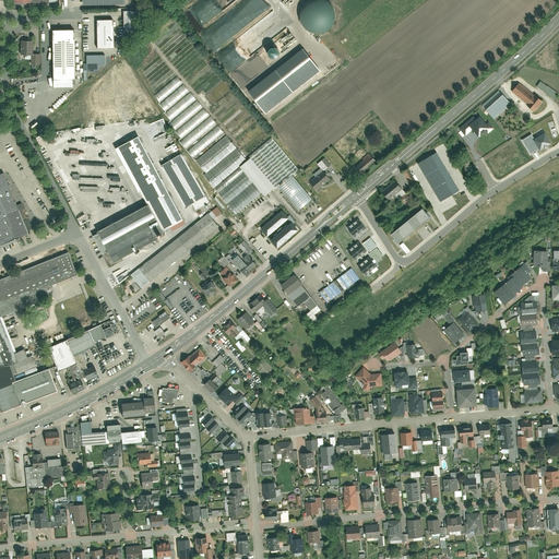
[(335,18),(336,12),(334,6),(331,1),(330,0),(305,0),(304,1),(300,7),(299,12),(300,19),(302,23),(307,27),(312,31),(318,32),(323,31),(329,27),(333,23),(335,18)]
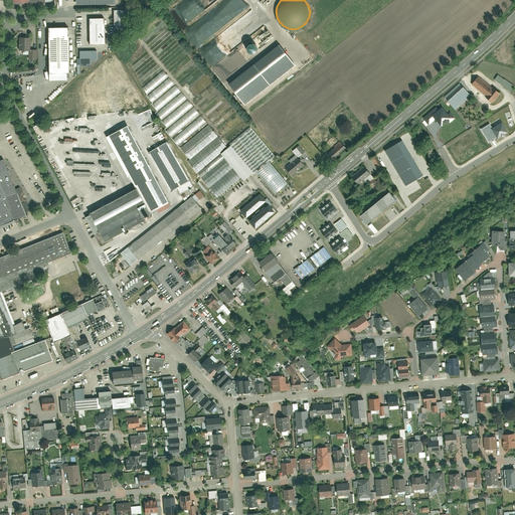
[(125,11),(114,11),(114,30),(125,30),(125,11)]
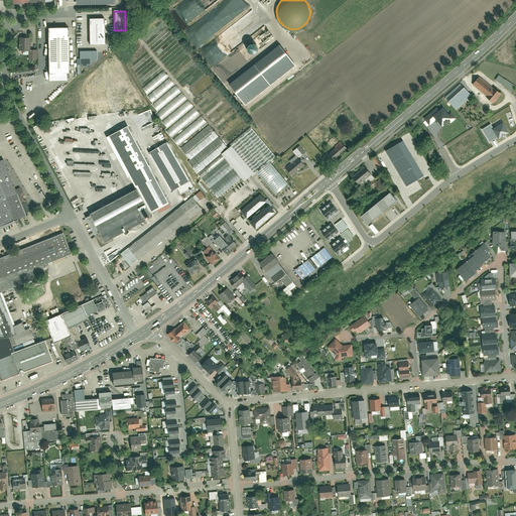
[(90,44),(105,44),(105,19),(90,19),(90,44)]
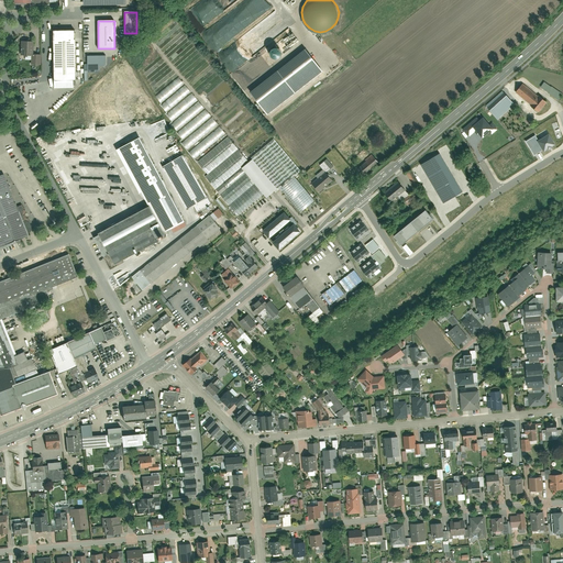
[(75,32),(53,32),(54,81),(75,81),(75,32)]
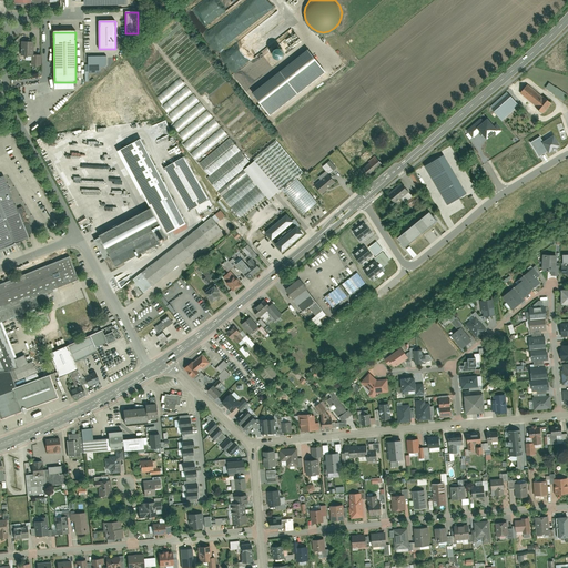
[(263,47),(269,50),(275,40),(272,37),(271,39),(267,37),(266,39),(265,39),(264,40),(262,38),(261,40),(261,41),(260,43),(262,44),(260,48),(262,50),(263,47)]
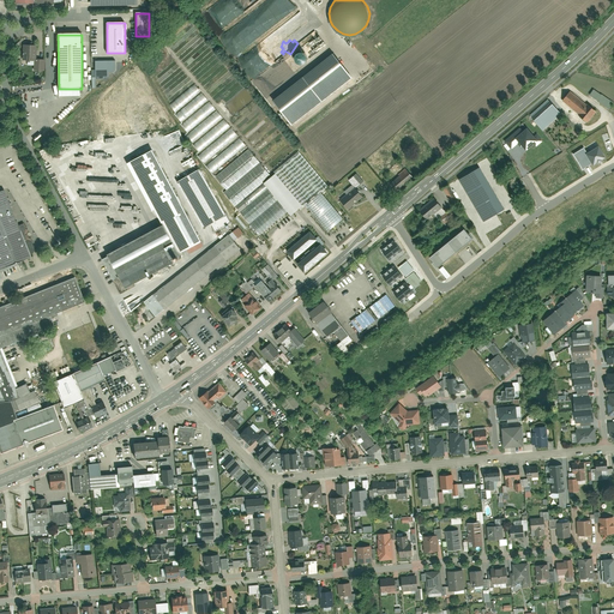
[(37,46),(23,46),(23,62),(34,64),(34,72),(44,72),(44,60),(36,60),(37,46)]
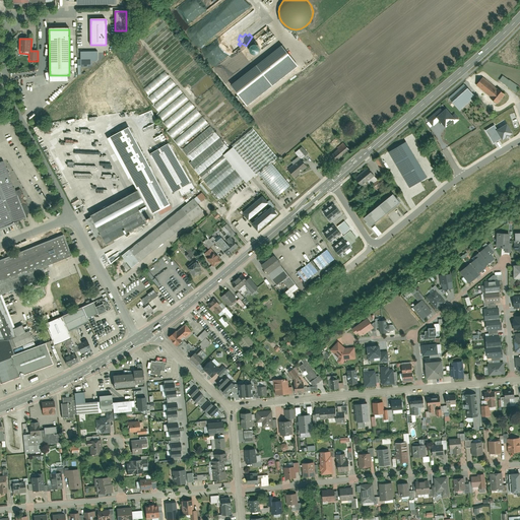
[(251,49),(257,55),(263,49),(257,43),(251,49)]
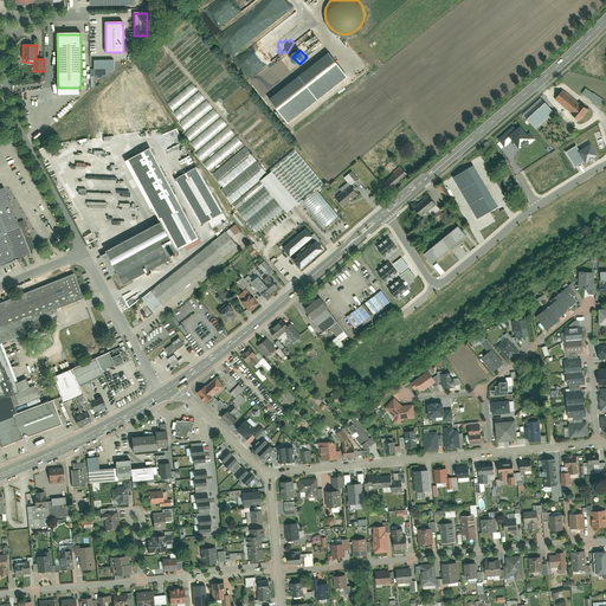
[(347,76),(331,57),(274,104),(288,122),(347,76)]
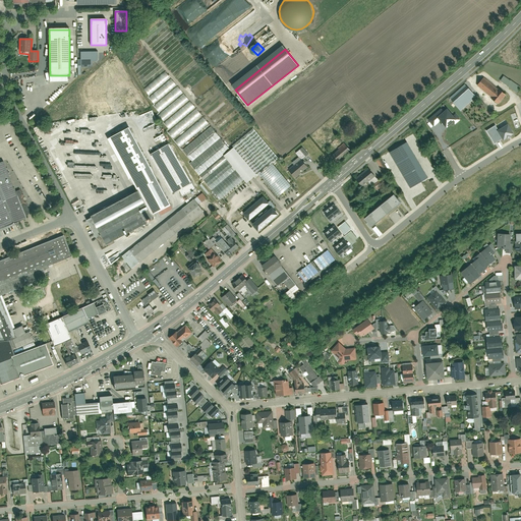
[(80,52),(80,68),(89,68),(89,66),(93,66),(93,62),(97,62),(99,60),(99,52),(80,52)]
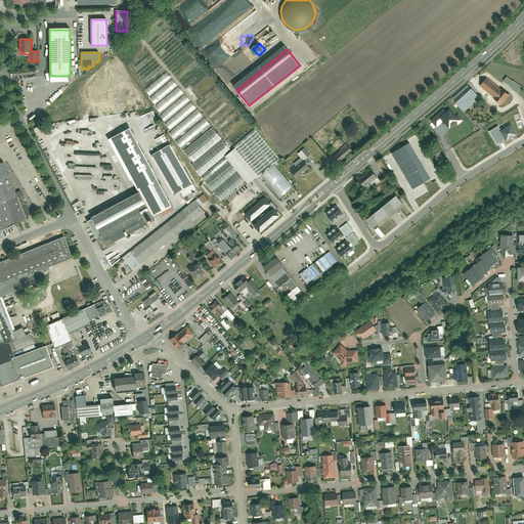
[(232,150),(166,71),(144,89),(150,96),(149,97),(156,105),(155,106),(161,114),(158,116),(170,130),(168,132),(193,163),(191,165),(232,213),(257,192),(249,183),(259,175),(260,176),(263,174),(274,165),(280,160),(255,129),(234,147),(232,150)]
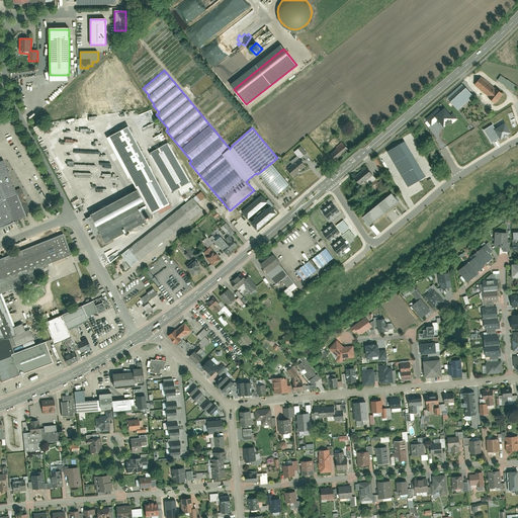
[(514,93),(517,88),(503,76),(499,81),(514,93)]
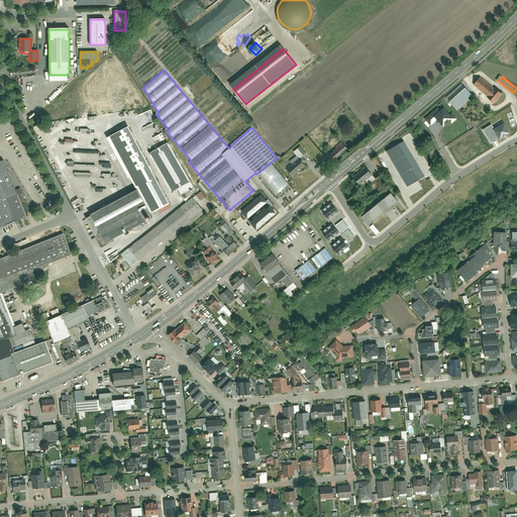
[(481,78),(474,86),(482,93),(496,104),(503,96),(488,84),(481,78)]
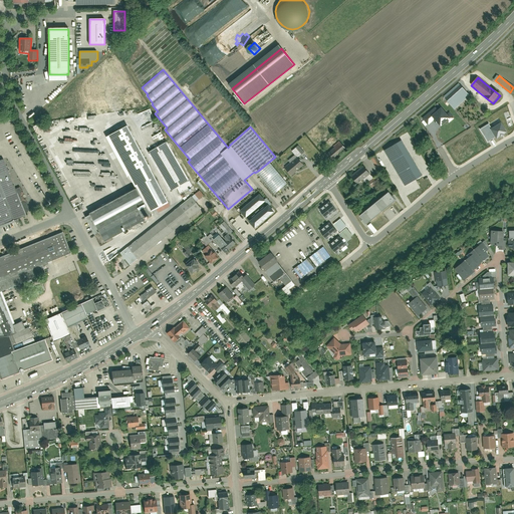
[(470,95),(460,85),(445,98),(455,109),(470,95)]
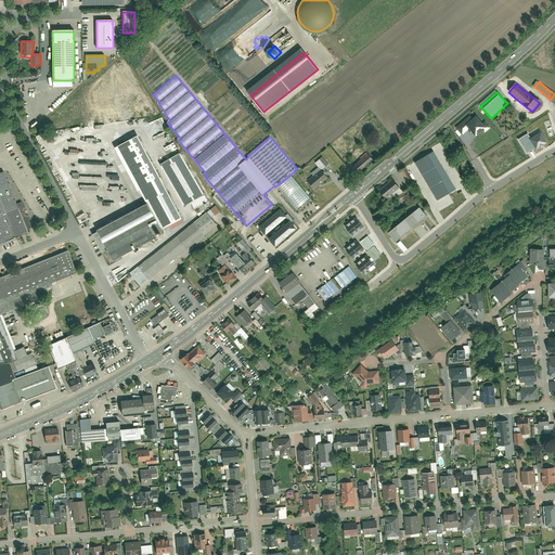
[(486,128),(476,116),(473,119),(469,116),(456,128),(462,136),(468,130),(470,133),(472,132),(476,137),(486,128)]
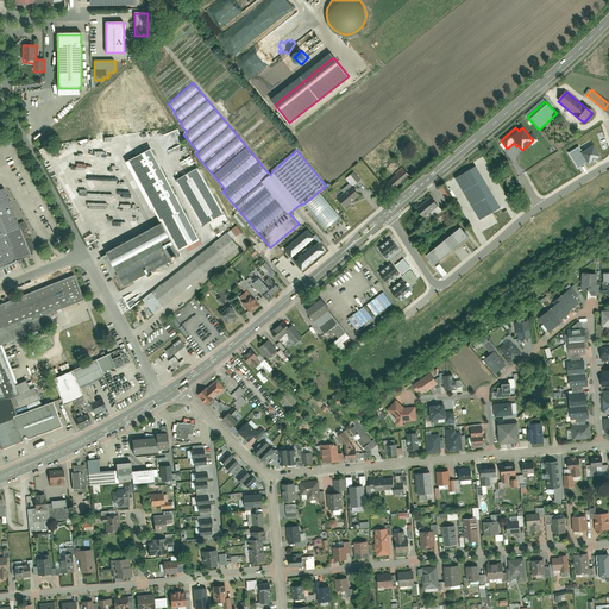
[(579,145),(570,152),(578,167),(588,162),(589,163),(601,156),(595,144),(583,151),(579,145)]
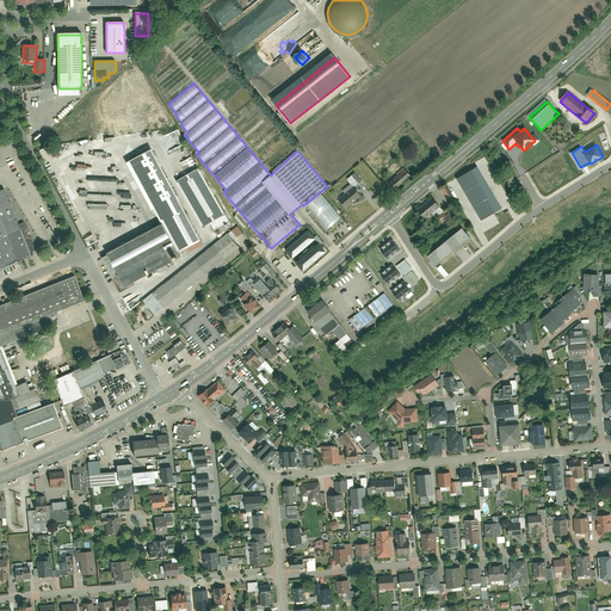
[(162,228),(104,260),(122,295),(136,287),(136,285),(181,260),(179,257),(203,245),(152,153),(128,165),(162,228)]
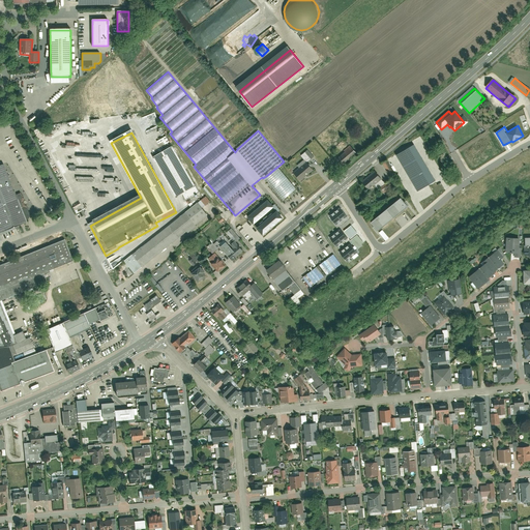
[(167,136),(158,141),(163,146),(170,142),(167,136)]
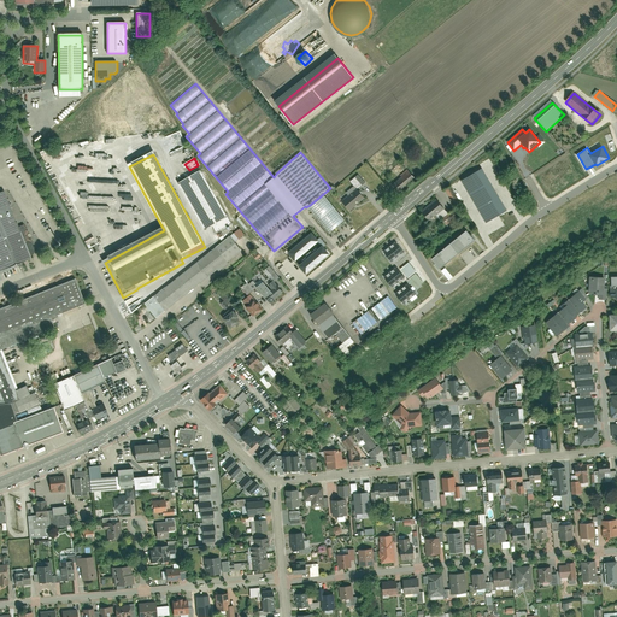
[(462,180),(486,221),(507,209),(482,168),(462,180)]
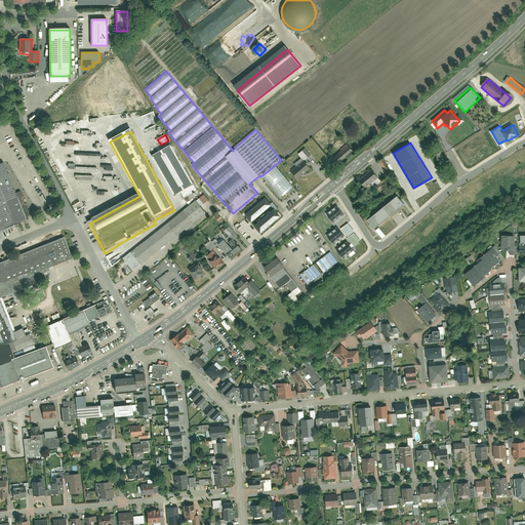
[(341,151),(335,157),(340,163),(354,151),(348,144),(340,150),(341,151)]
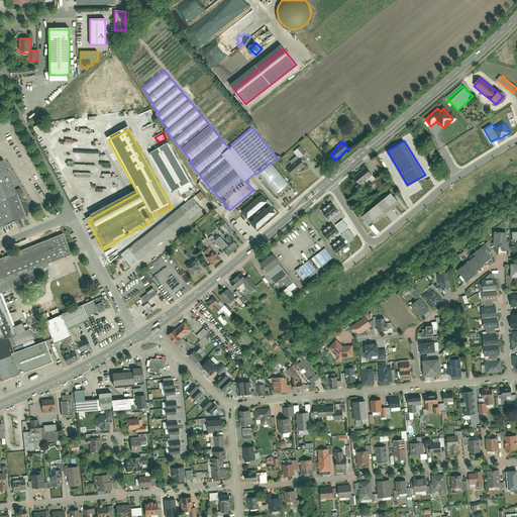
[(168,142),(149,152),(172,192),(178,188),(181,193),(193,186),(168,142)]
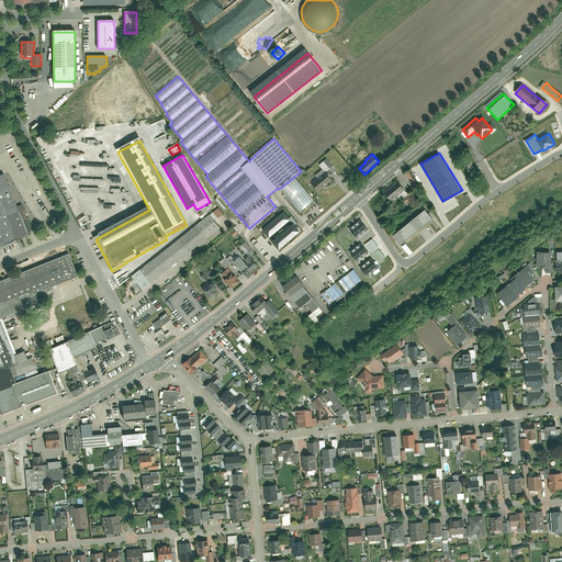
[(327,159),(321,165),(326,171),(333,166),(327,159)]
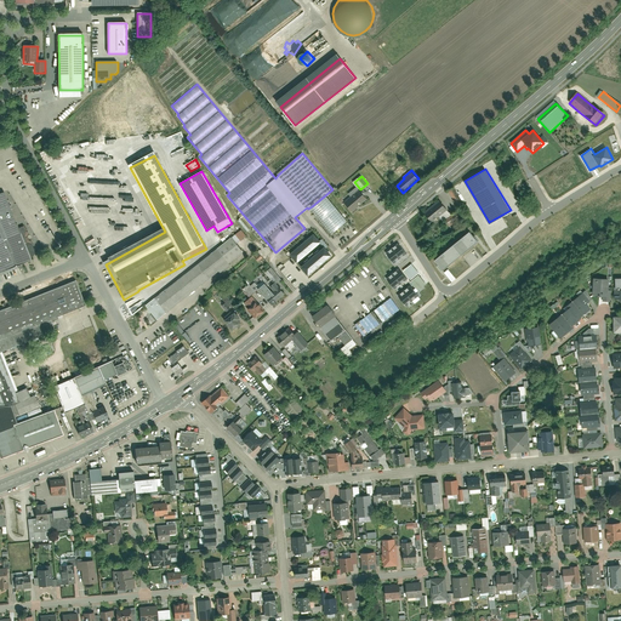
[(360,189),(345,201),(353,212),(359,206),(359,205),(368,198),(360,189)]
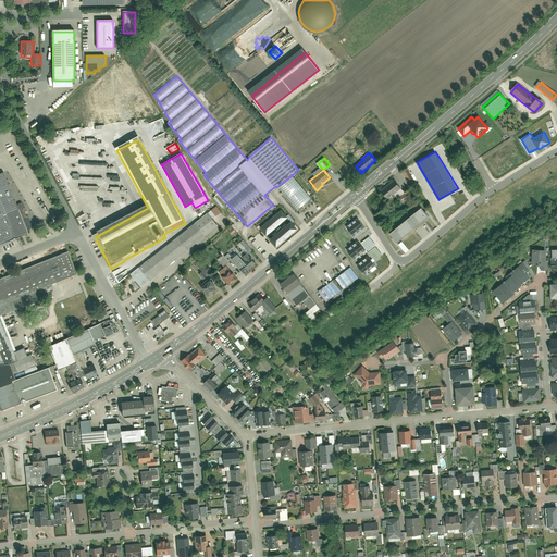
[(407,170),(403,173),(410,186),(416,183),(407,170)]
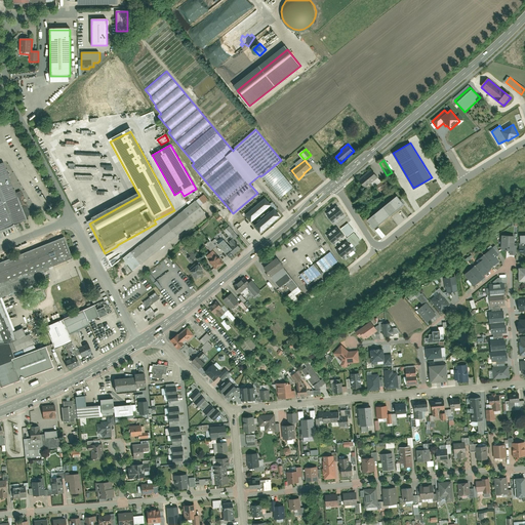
[(0,230),(27,220),(29,213),(27,207),(27,204),(25,204),(24,201),(25,198),(23,197),(19,191),(14,192),(2,163),(0,163),(0,230)]
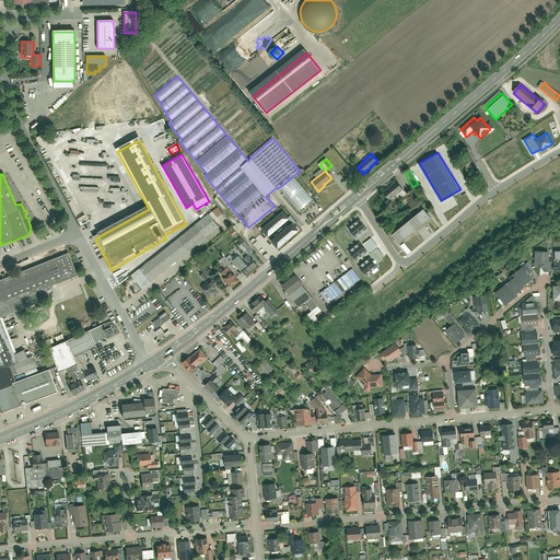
[(313,199),(293,176),(281,186),(301,209),(313,199)]
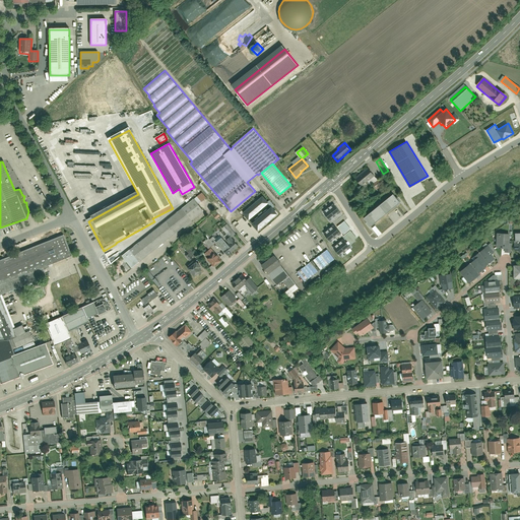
[(376,175),(369,167),(355,178),(363,186),(376,175)]
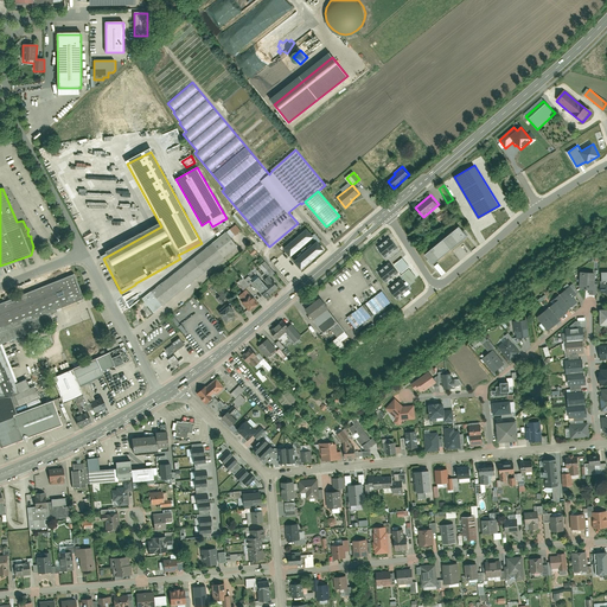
[(452,216),(447,208),(435,215),(440,223),(452,216)]
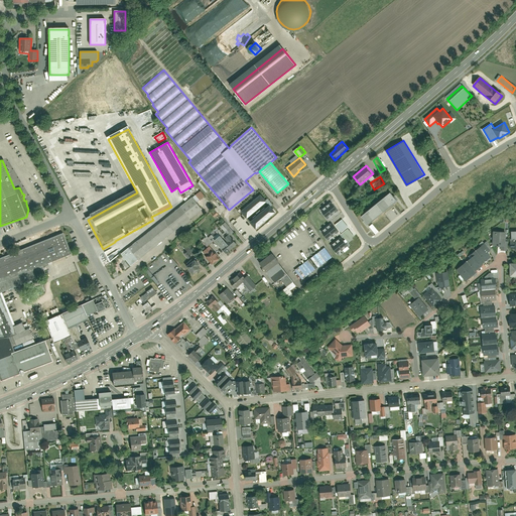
[(368,225),(397,202),(390,192),(361,216),(368,225)]
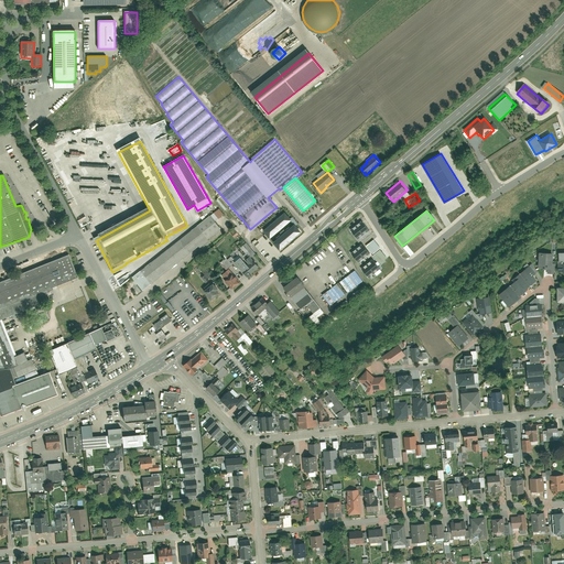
[(285,214),(263,231),(270,239),(292,221),(285,214)]
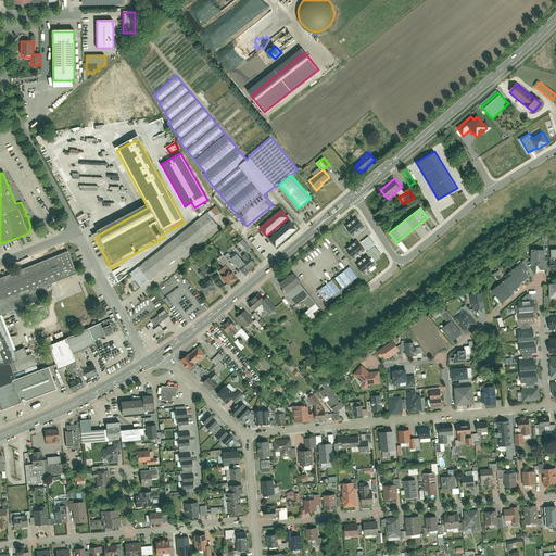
[(206,212),(130,273),(141,287),(196,242),(198,244),(205,238),(204,236),(217,225),(206,212)]
